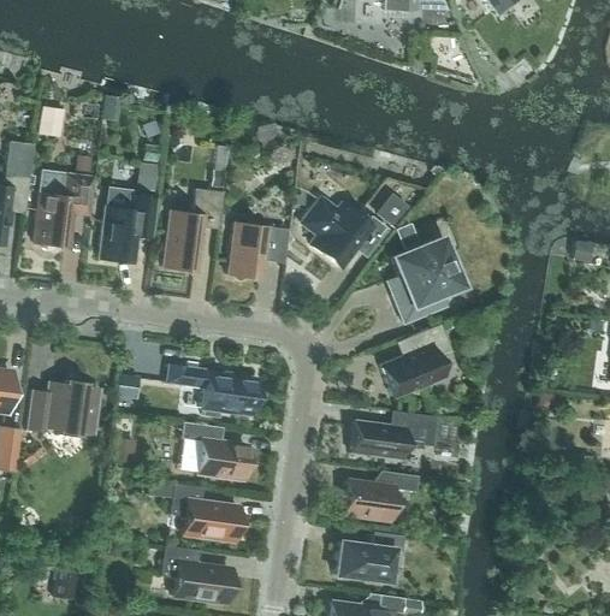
[(42,132),(63,135),(66,110),(47,106),(42,132)]
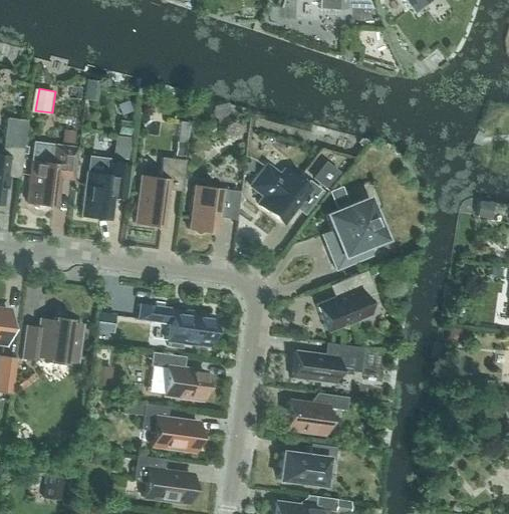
[(0,203),(4,204),(8,176),(9,176),(15,177),(16,177),(21,178),(22,172),(29,119),(28,119),(9,116),(4,155),(3,155),(0,154),(0,203)]
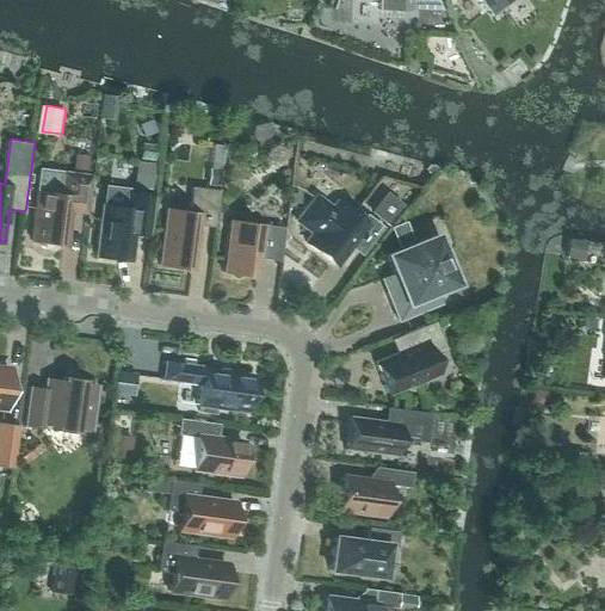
[(90,170),(92,156),(79,154),(78,167),(90,170)]
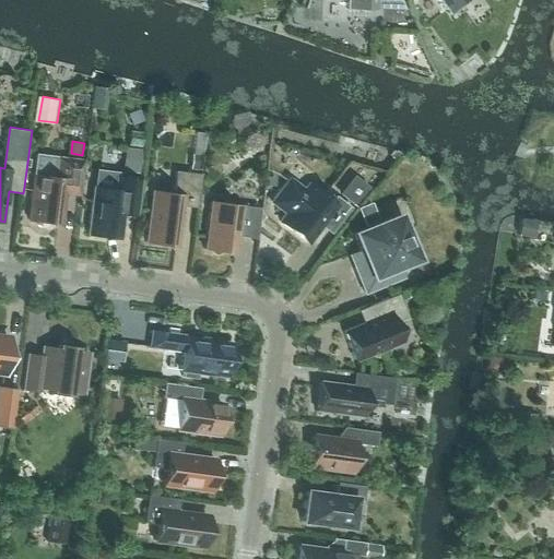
[(142,171),(144,151),(132,149),(129,170),(142,171)]
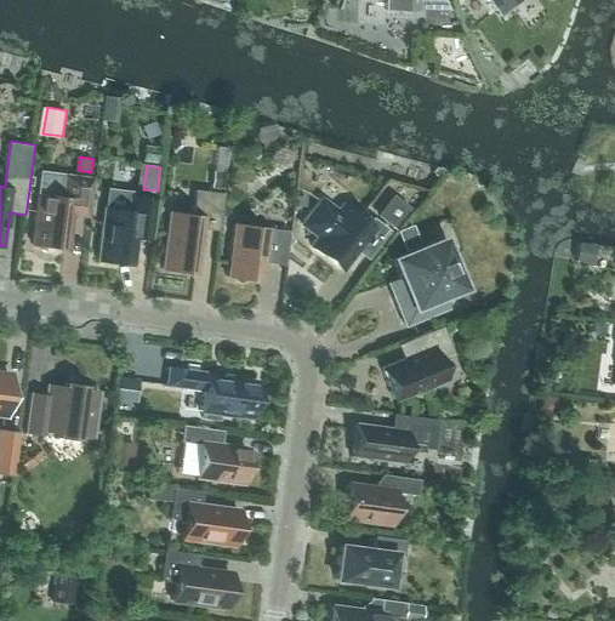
[(91,216),(96,178),(45,171),(36,244),(46,245),(46,250),(50,254),(55,254),(58,251),(61,246),(70,248),(75,215),(91,216)]
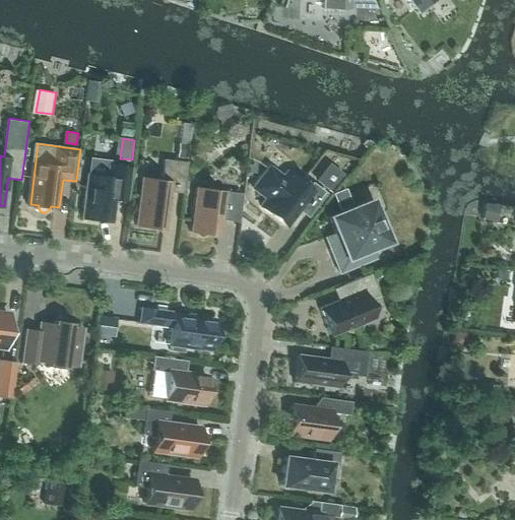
[(186,193),(190,161),(167,158),(164,180),(145,178),(139,224),(167,228),(172,191),(186,193)]
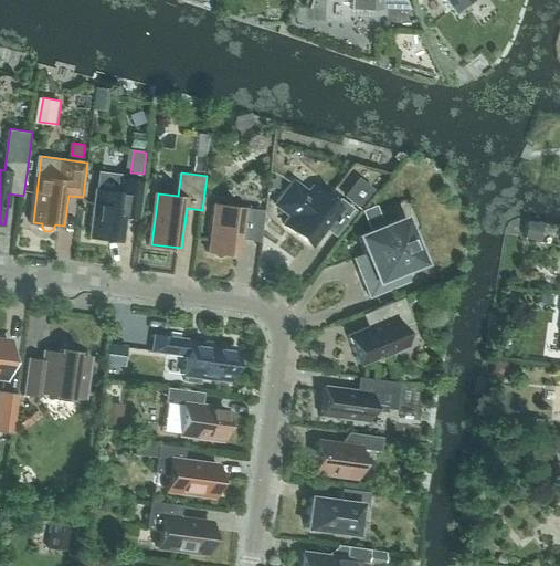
[(141,211),(146,182),(120,179),(119,192),(98,190),(92,237),(108,238),(111,240),(119,242),(122,240),(124,240),(128,210),(141,211)]
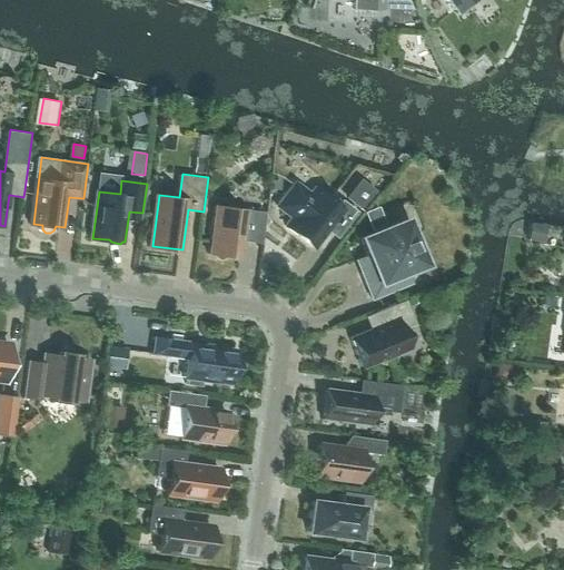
[(317,188),(313,195),(298,183),(284,202),(298,214),(289,225),(316,246),(334,224),(344,233),(360,212),(345,199),(339,206),(317,188)]
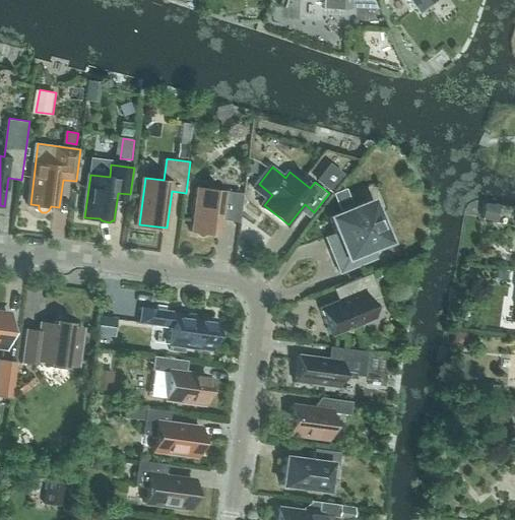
[(343,178),(332,169),(322,182),(333,190),(343,178)]
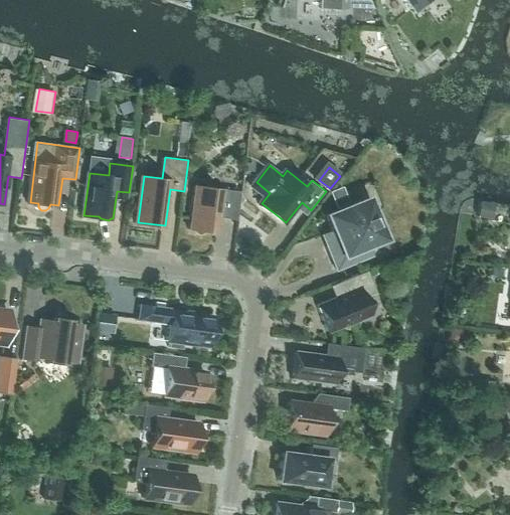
[(238,219),(241,191),(197,185),(191,229),(219,232),(221,217),(238,219)]
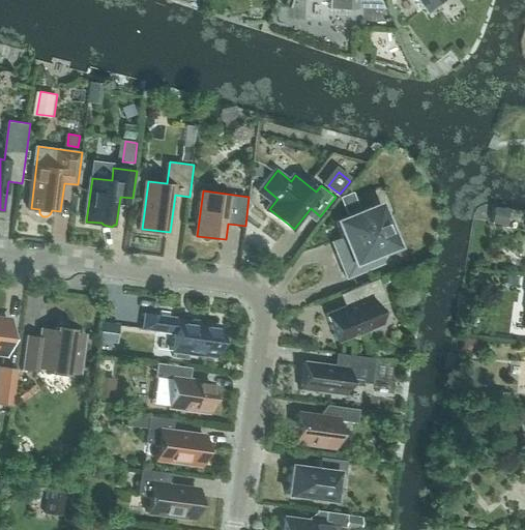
[(344,198),(350,213),(362,209),(355,193),(344,198)]
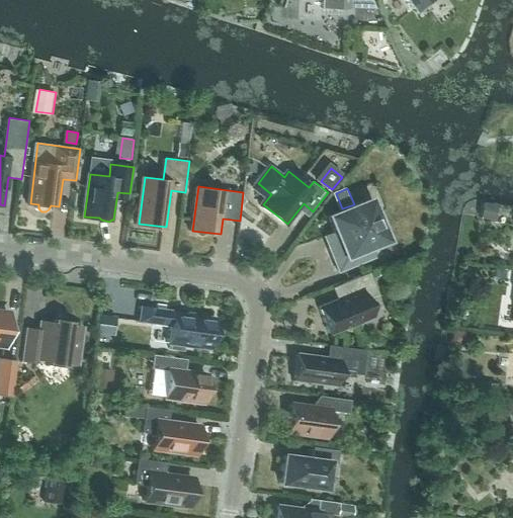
[(371,246),(388,240),(370,199),(331,217),(342,243),(332,248),(341,271),(375,257),(371,246)]
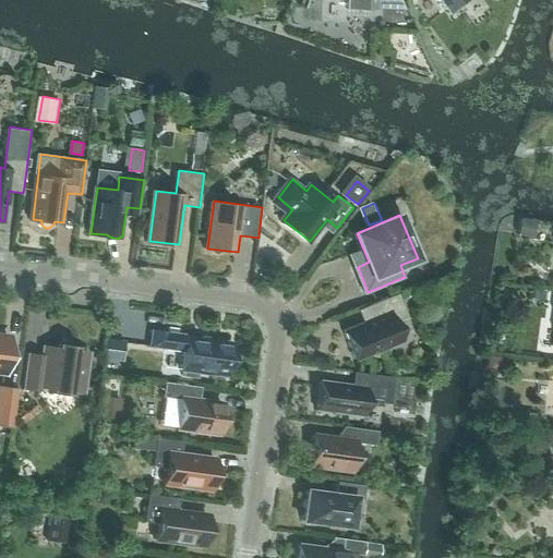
[(396,325),(410,318),(400,292),(368,306),(373,319),(346,330),(358,359),(403,340),(396,325)]
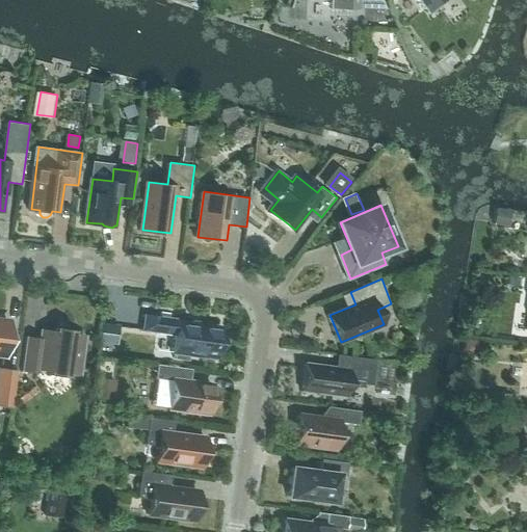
[(181,319),(180,318),(147,314),(145,330),(178,335),(175,352),(218,358),(222,326),(181,321),(181,319)]
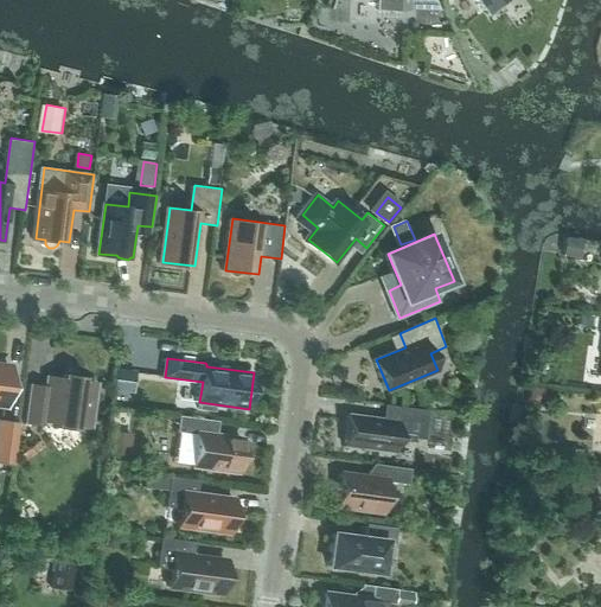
[(0,403),(7,406),(12,366),(0,364),(0,403)]
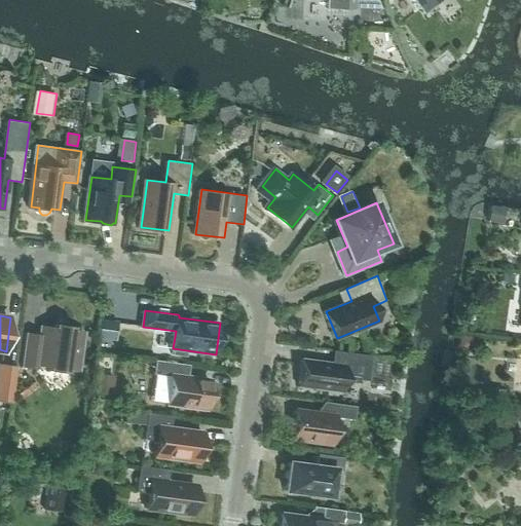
[(73,329),(73,326),(57,324),(57,327),(44,325),(43,334),(29,332),(25,367),(40,369),(40,366),(51,367),(50,370),(67,372),(68,369),(79,371),(85,331),(73,329)]
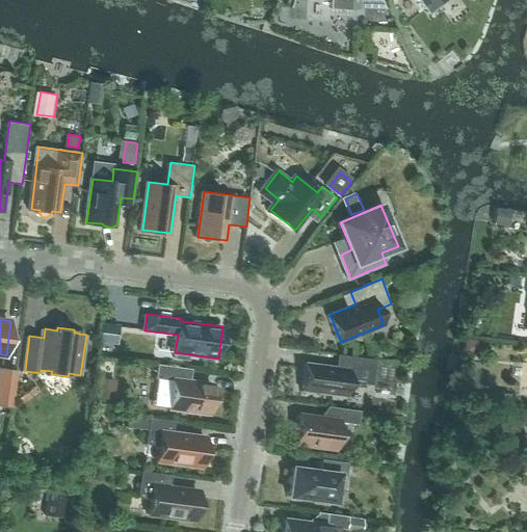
[(375,383),(378,360),(340,354),(339,367),(308,363),(305,391),(347,396),(349,383),(352,380),(375,383)]
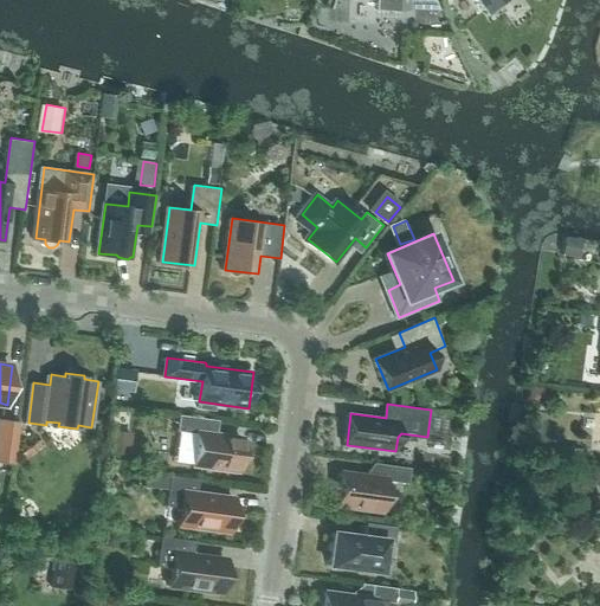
[(181,431),(178,461),(194,463),(194,464),(240,470),(244,444),(244,439),(212,434),(214,419),(181,414),(179,430),(181,431)]
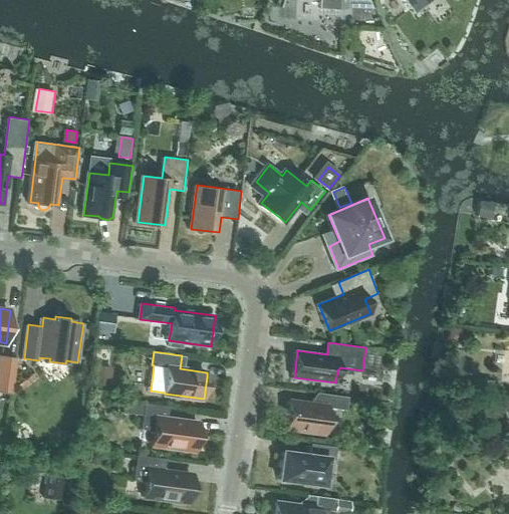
[(17,359),(4,357),(3,357),(0,378),(0,389),(13,392),(17,359)]
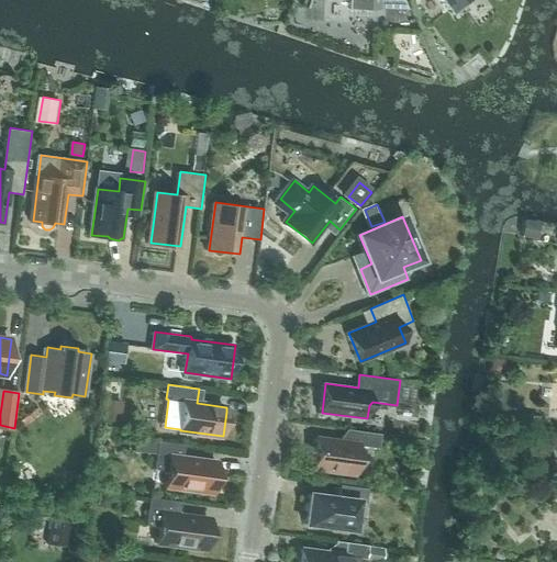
[(114,420),(118,401),(106,400),(103,419),(114,420)]
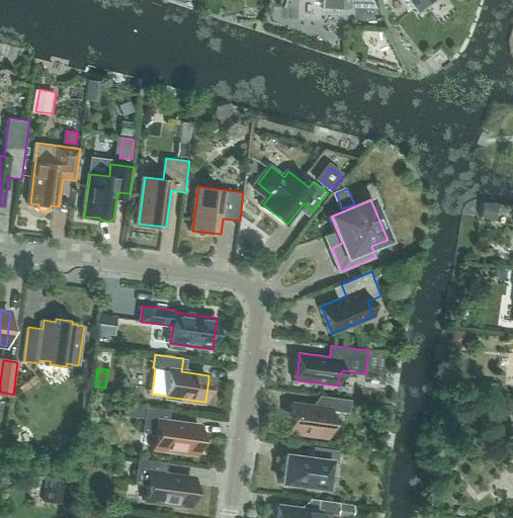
[(351,413),(352,400),(323,396),(321,408),(292,404),(289,431),(329,436),(329,435),(333,436),(337,433),(338,426),(335,422),(331,422),(332,410),(351,413)]
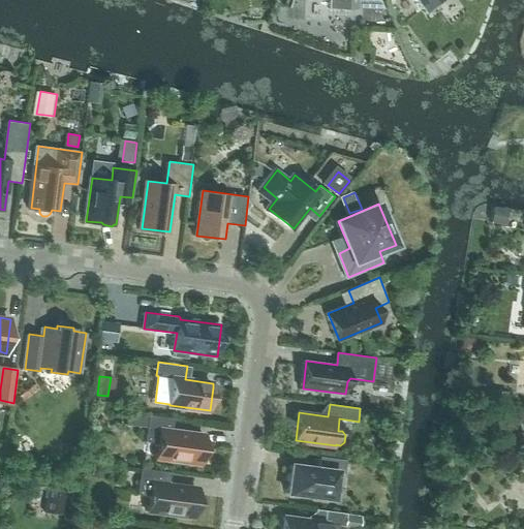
[(174,431),(176,418),(151,415),(147,441),(159,442),(157,458),(203,464),(203,461),(207,460),(208,450),(205,448),(207,435),(174,431)]
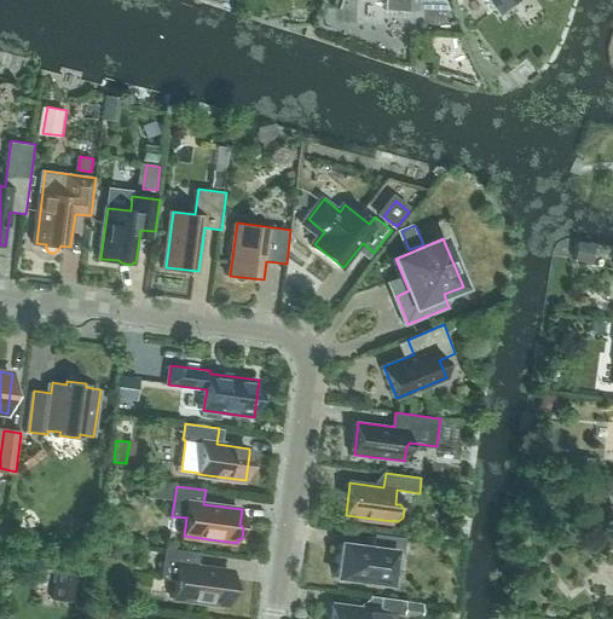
[(404,554),(406,538),(376,534),(375,548),(341,544),(337,577),(391,583),(394,553),(404,554)]
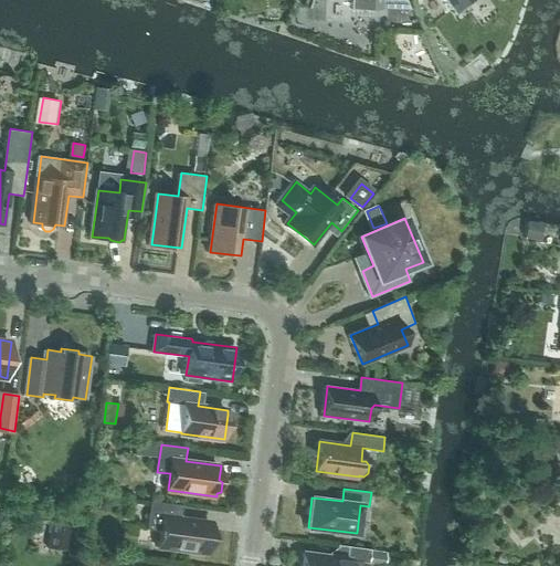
[(182,519),(185,505),(152,501),(149,528),(162,530),(160,546),(209,553),(209,551),(212,551),(215,548),(217,540),(214,536),(211,536),(213,522),(182,519)]
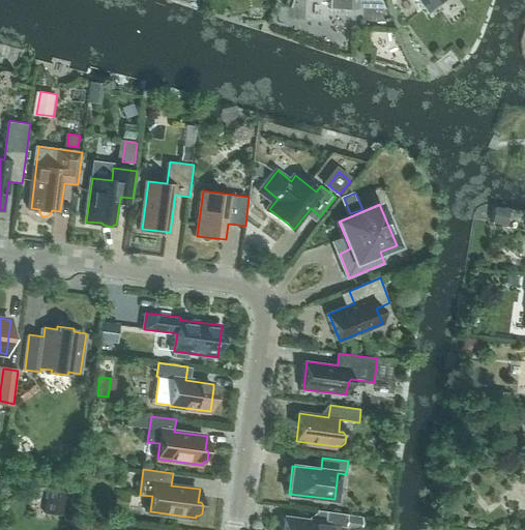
[(64,512),(67,492),(51,490),(48,510),(64,512)]
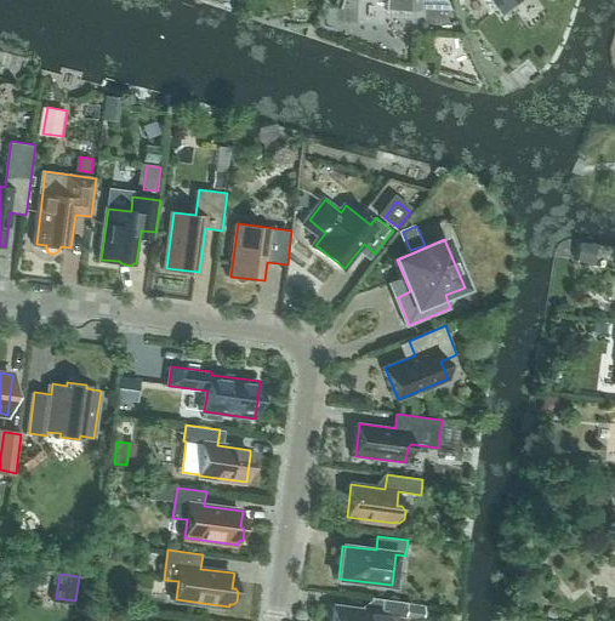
[(406,617),(409,603),(374,598),(373,611),(360,610),(335,608),(332,620),(398,620),(399,616),(406,617)]
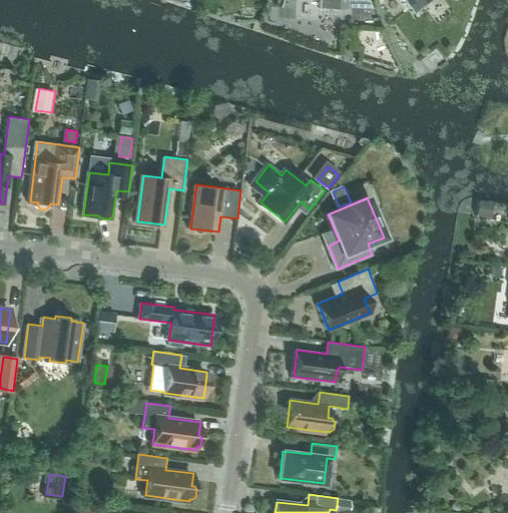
[(346,511),(348,500),(341,499),(339,510),(346,511)]
